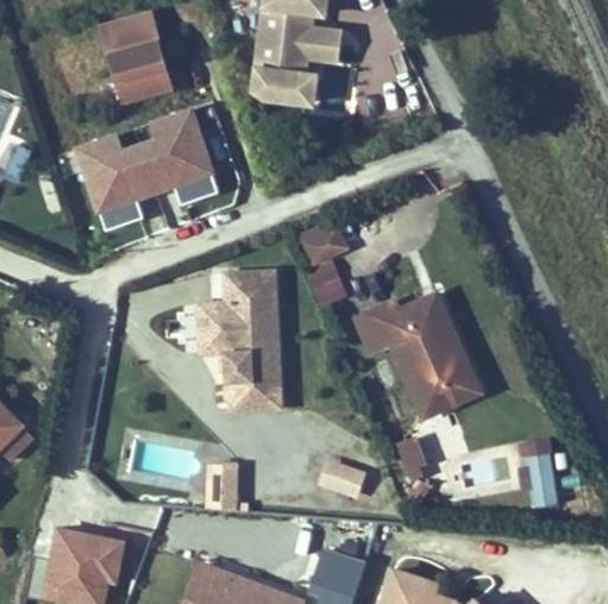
[(267,0),(267,8),(254,99),(309,106),(314,70),(307,70),(309,56),(334,58),(338,30),(313,26),(314,14),(319,16),(320,0),(267,0)]
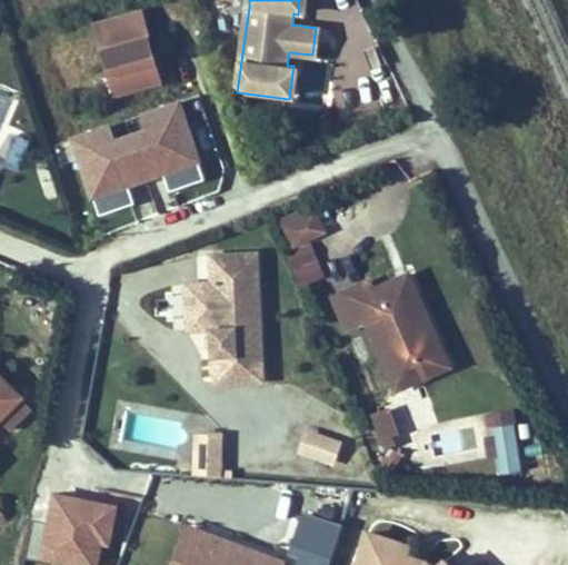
[(96,21),(105,53),(148,41),(139,9),(96,21)]
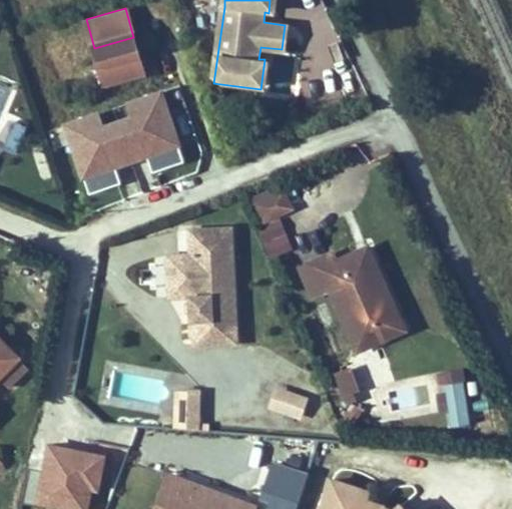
[(144,76),(137,52),(133,37),(94,48),(105,87),(144,76)]
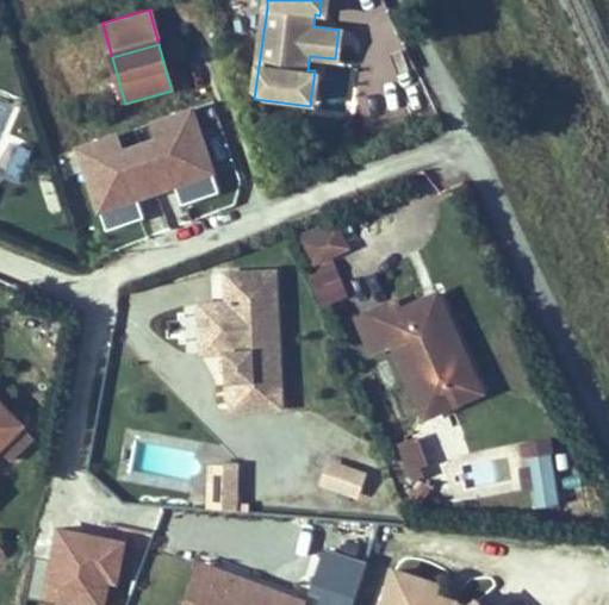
[(343,112),(350,64),(327,61),(321,108),(343,112)]
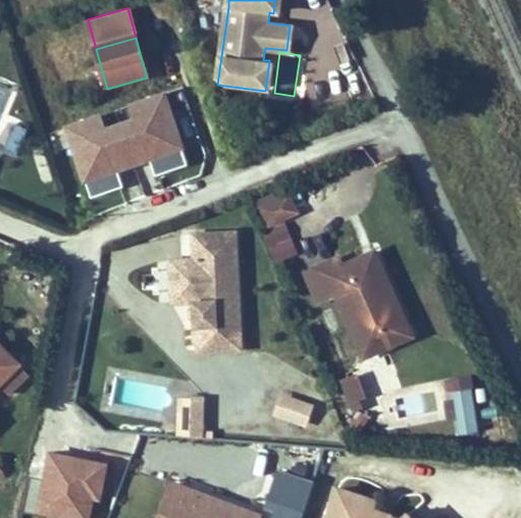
[(101,112),(64,122),(87,200),(123,189),(117,169),(150,160),(154,173),(189,163),(167,89),(127,100),(132,114),(104,122),(101,112)]
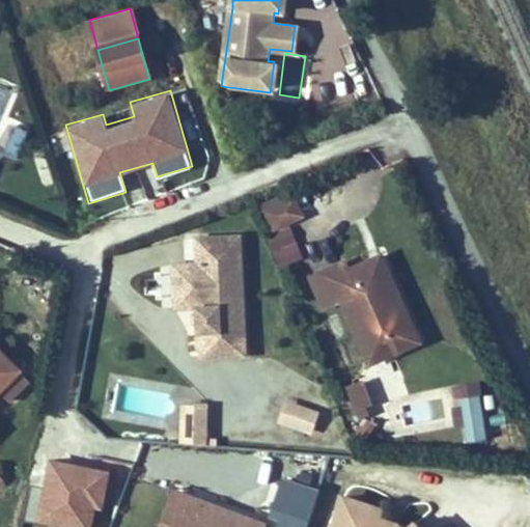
[(302,219),(295,202),(281,209),(278,201),(265,207),(275,231),(302,219)]
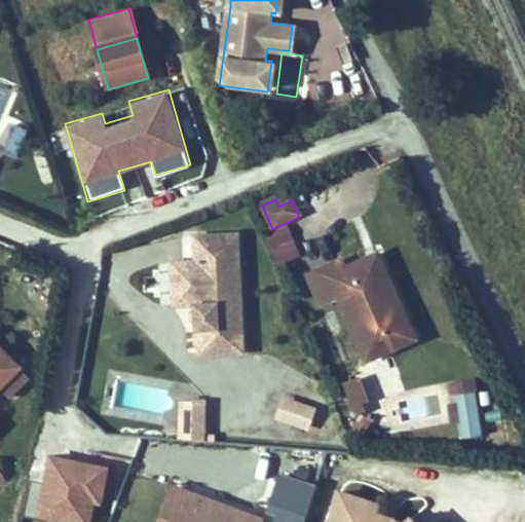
[(293,243),(288,230),(266,238),(271,251),(293,243)]
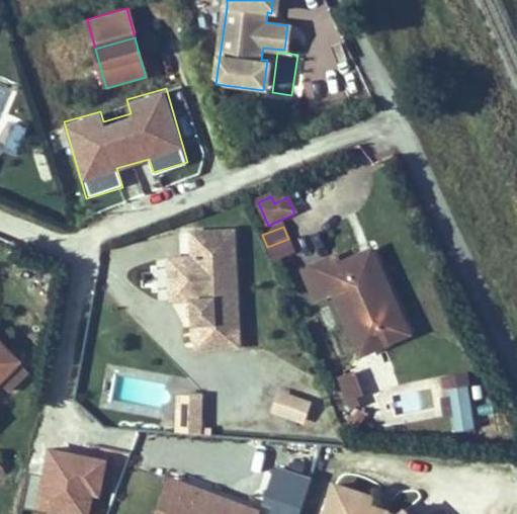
[(240,349),(235,234),(192,236),(193,261),(182,261),(184,303),(195,303),(198,351),(240,349)]
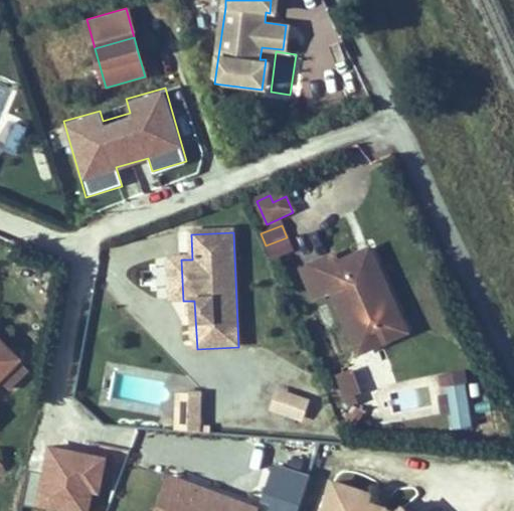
[(293,253),(288,240),(267,249),(272,262),(293,253)]
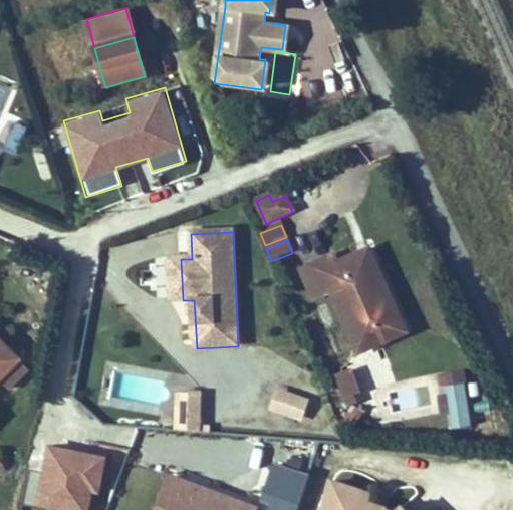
[(386,286),(369,251),(359,256),(374,291),(386,286)]
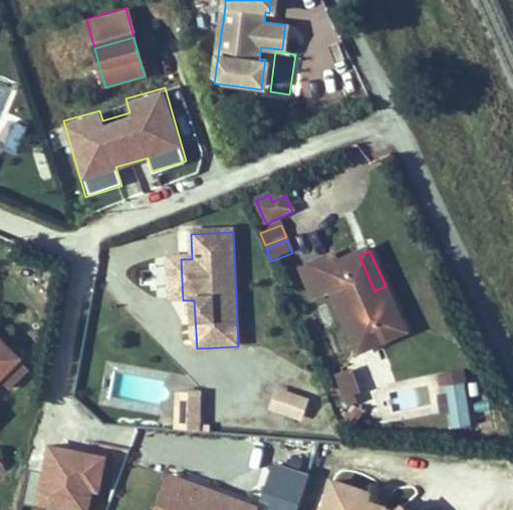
[(374,291),(359,256),(338,265),(334,257),(302,271),(314,299),(332,292),(359,353),(396,337),(390,324),(400,319),(386,286),(374,291)]
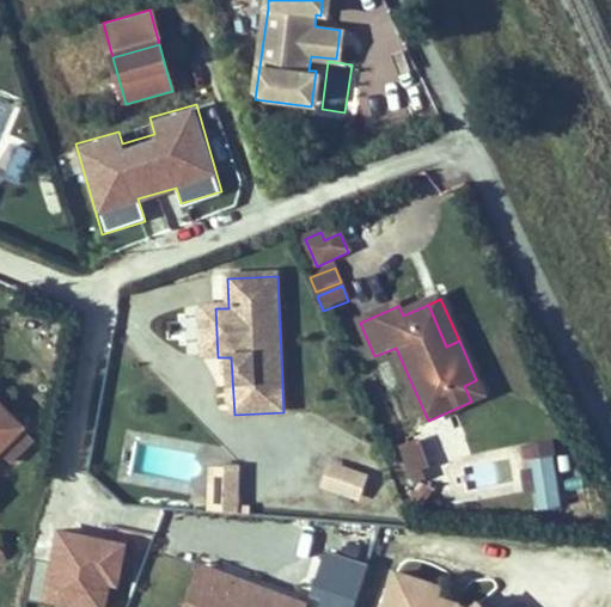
[(218,357),(215,308),(201,310),(203,359),(218,357)]
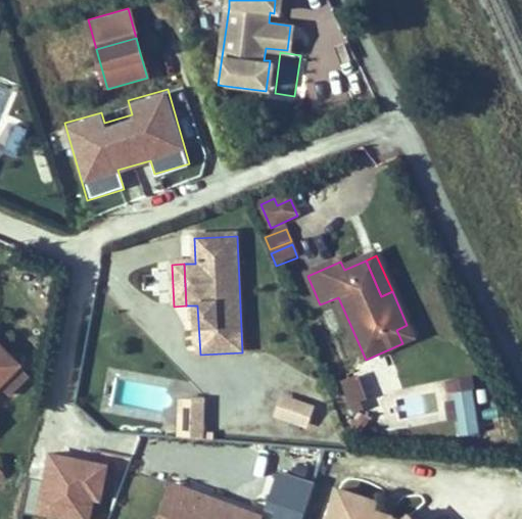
[(413,339),(407,325),(396,330),(402,343),(413,339)]
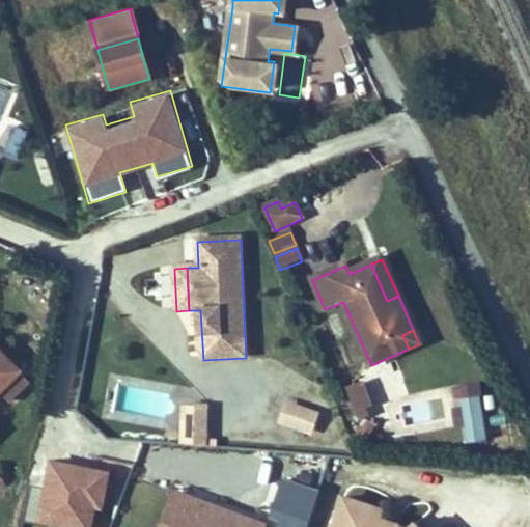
[(0,393),(20,373),(0,354),(0,393)]
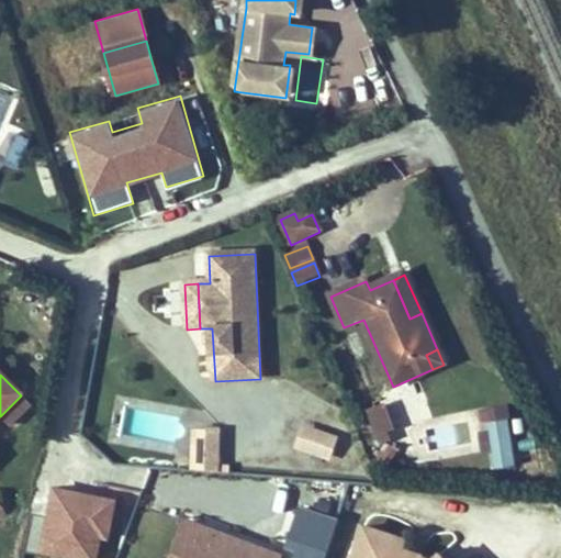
[(0,417),(11,430),(33,406),(21,395),(0,416),(0,417)]
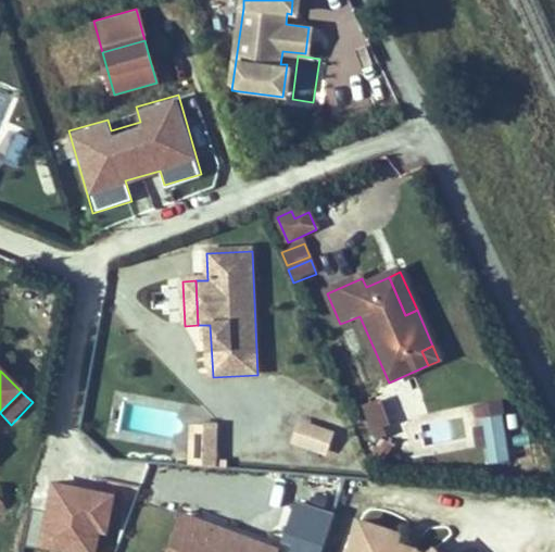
[(388,425),(380,406),(374,410),(371,405),(364,409),(374,434),(382,430),(381,427),(388,425)]
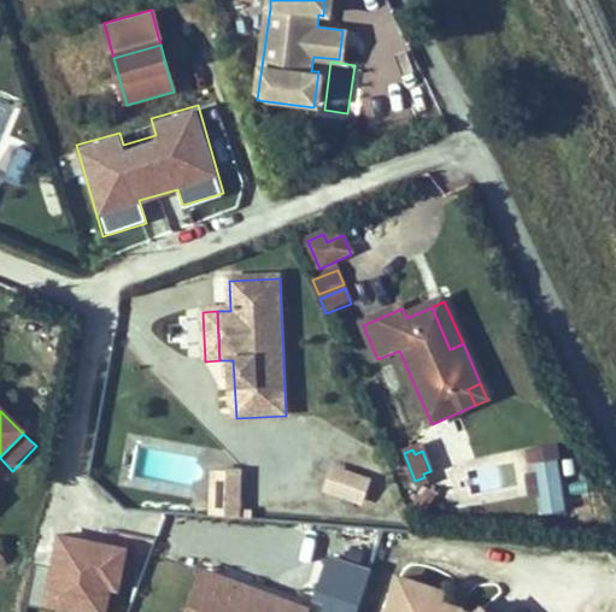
[(540,465),(538,452),(524,453),(527,468),(535,466),(540,465)]
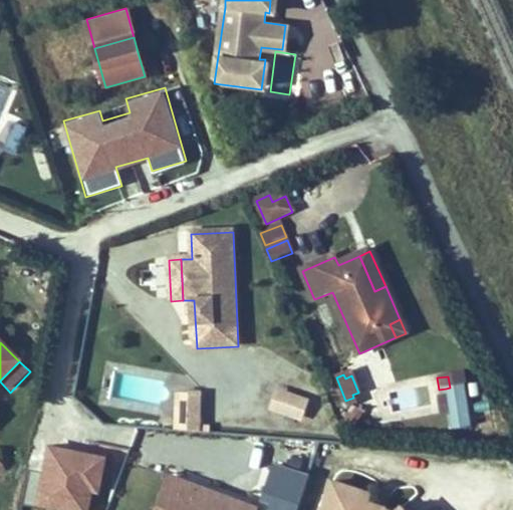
[(472,429),(465,386),(450,388),(446,389),(453,432),(472,429)]
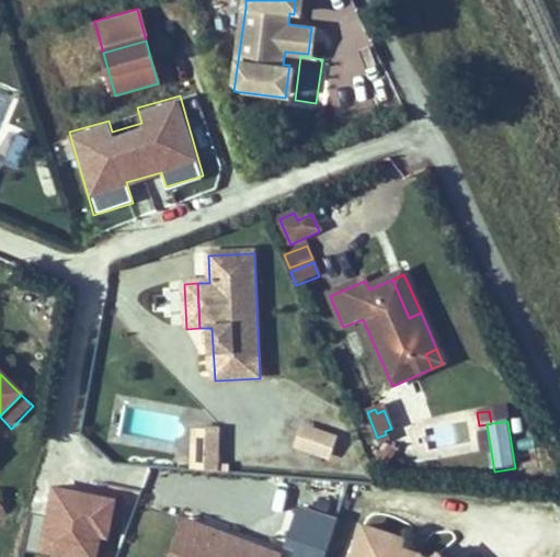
[(293,448),(329,461),(338,435),(300,423),(293,448)]
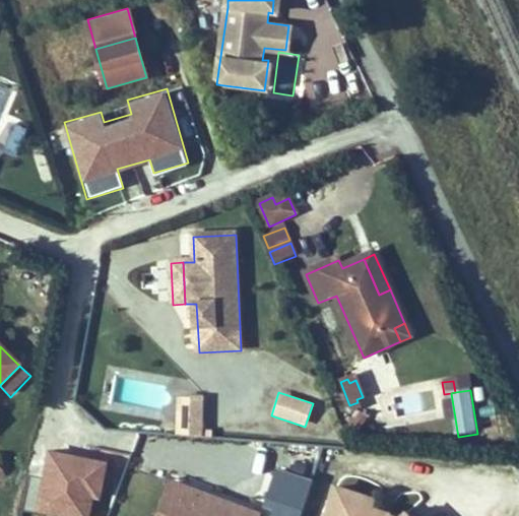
[(201,439),(203,398),(191,398),(190,439),(201,439)]
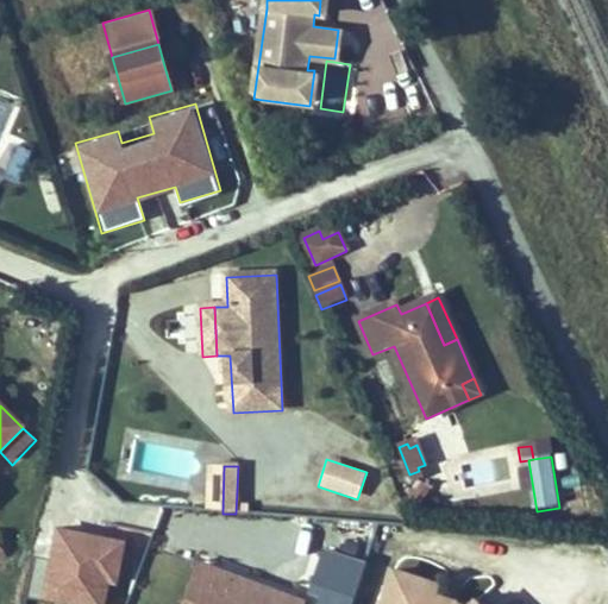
[(422,478),(419,471),(409,474),(413,482),(422,478)]
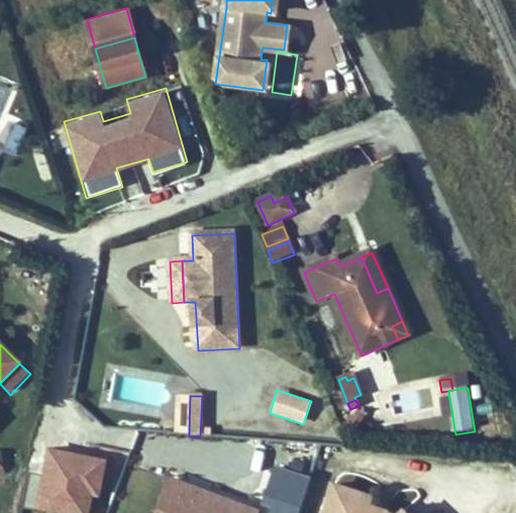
[(300,511),(309,484),(289,477),(280,504),(300,511)]
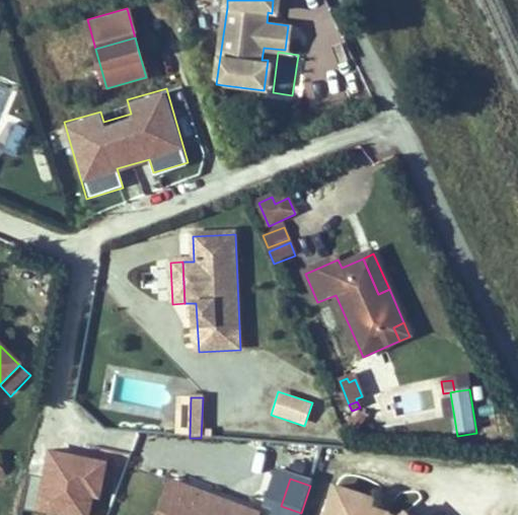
[(165,514),(175,486),(168,483),(156,514),(165,514)]
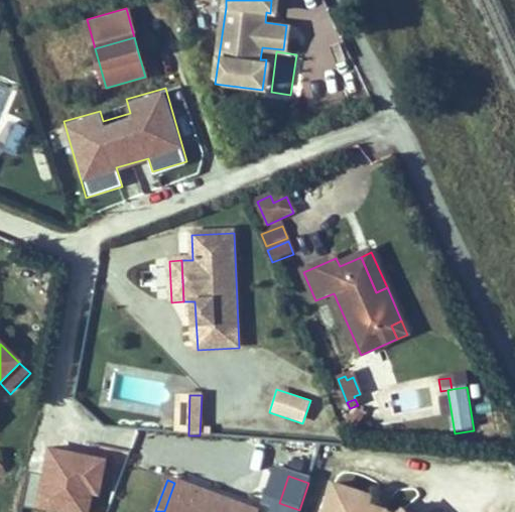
[(251,511),(174,483),(164,511),(251,511)]
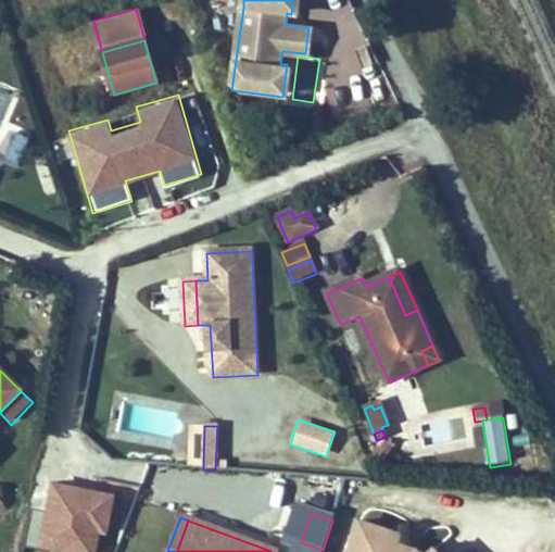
[(432,551),(410,551),(396,547),(399,538),(362,525),(352,551),(432,551)]
